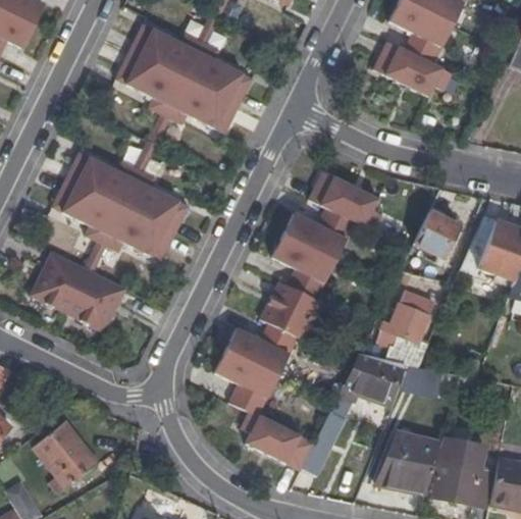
[(0,0),(0,8),(34,26),(45,3),(38,0),(0,0)]
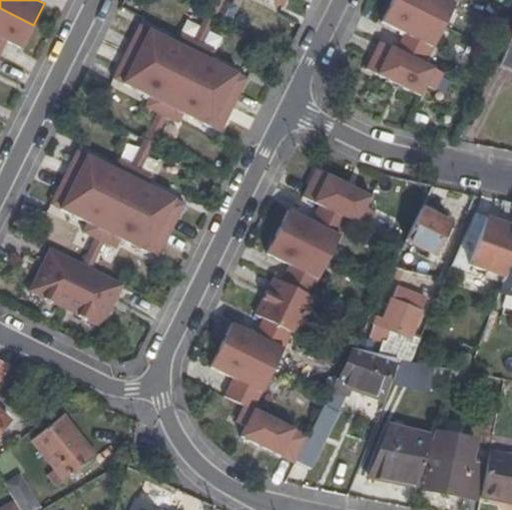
[(212,0),(207,10),(212,13),(219,0),(212,0)]
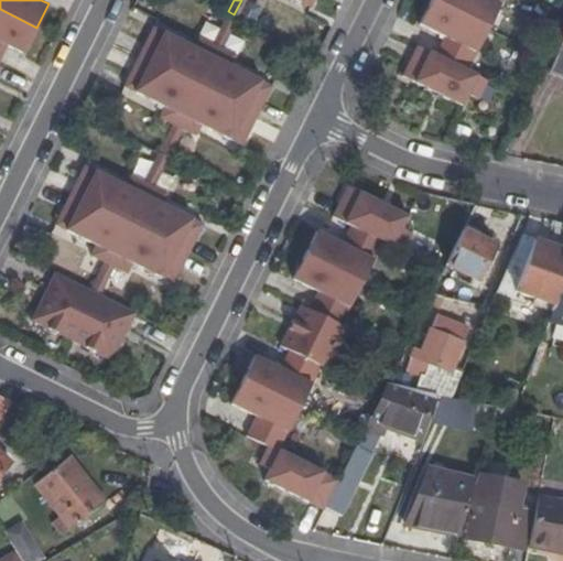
[(239,17),(248,0),(241,0),(234,14),(239,17)]
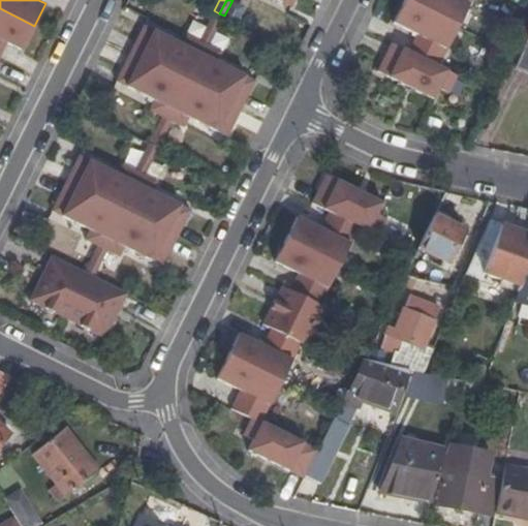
[(417,33),(409,50),(438,64),(458,24),(409,0),(404,0),(394,21),(417,33)]
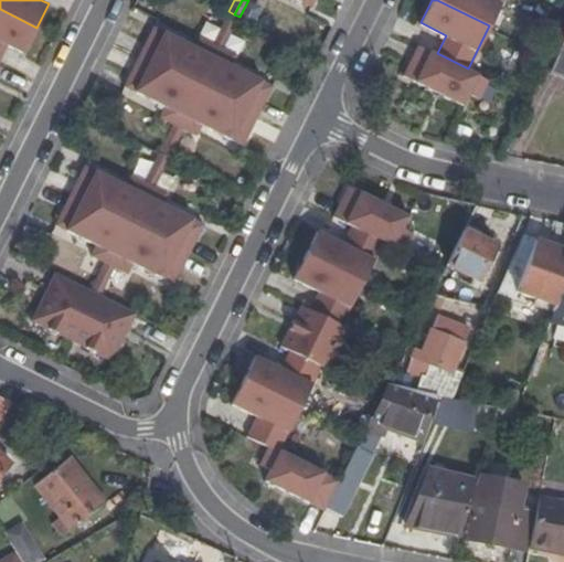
[(437,0),(489,25),(502,0),(437,0)]
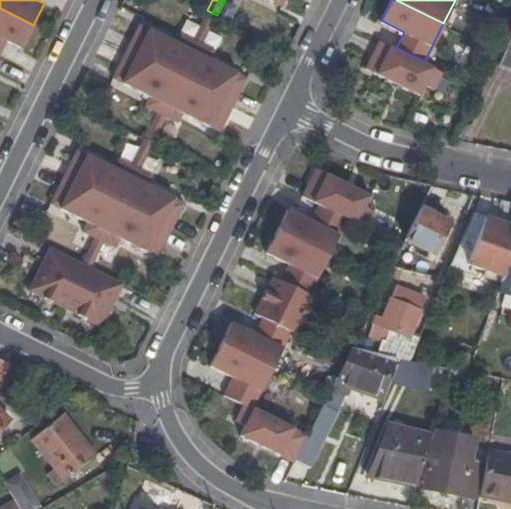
[(0,53),(7,40),(22,47),(33,25),(0,8),(0,53)]
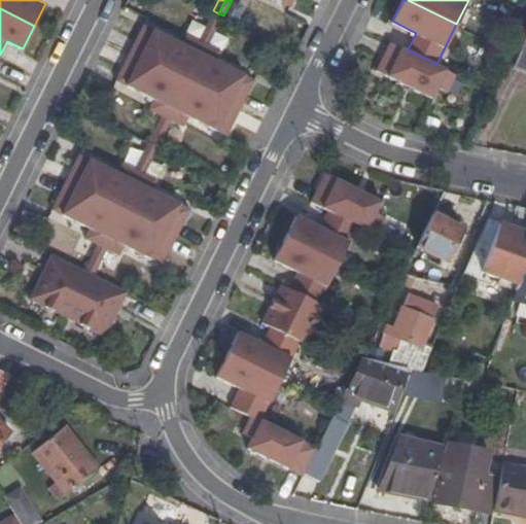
[(213,10),(200,38),(205,40),(218,13),(213,10)]
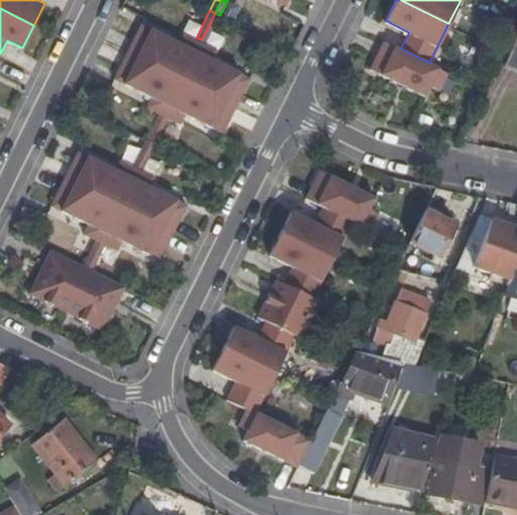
[(201,39),(206,43),(220,15),(214,13),(201,39)]
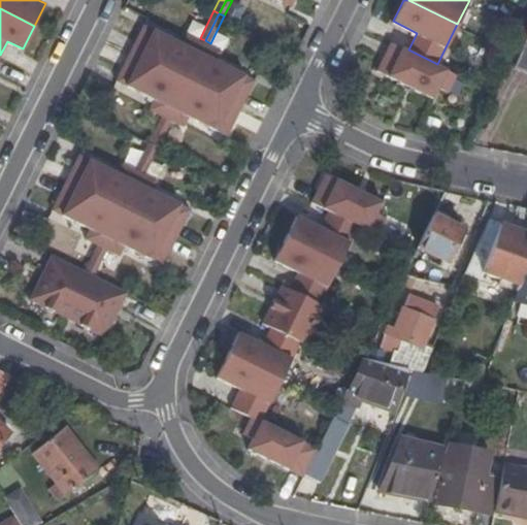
[(144,24),(131,51),(187,78),(205,40),(200,38),(188,32),(184,42),(144,24)]
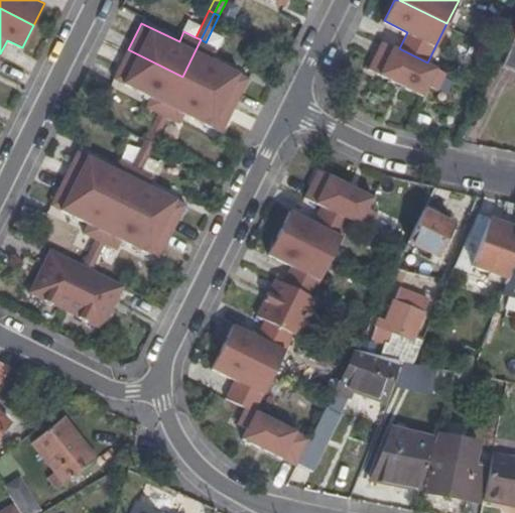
[(514,32),(504,61),(514,66),(514,32)]
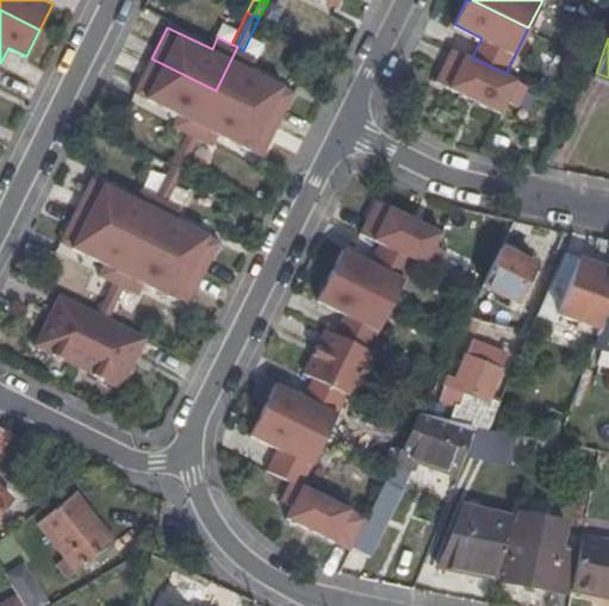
[(216,91),(280,122),(296,91),(252,68),(256,57),(243,50),(237,47),(216,91)]
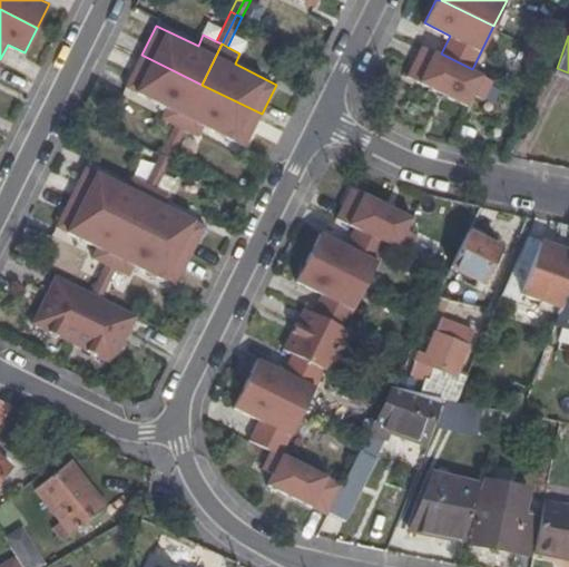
[(472,69),(441,54),(422,44),(408,74),(468,104),(473,93),(483,98),(493,79),(472,69)]
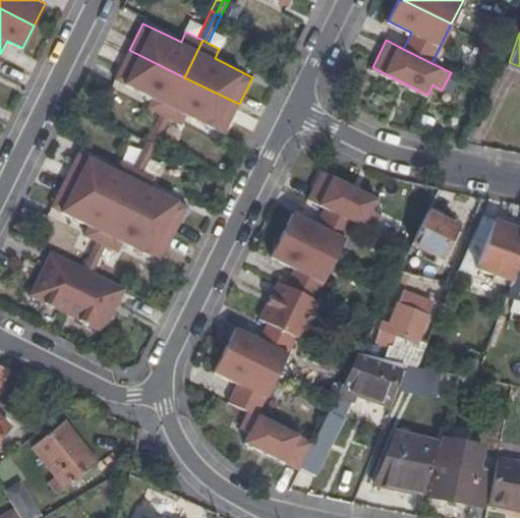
[(184,77),(129,50),(116,77),(154,96),(149,106),(161,112),(166,114),(184,77)]
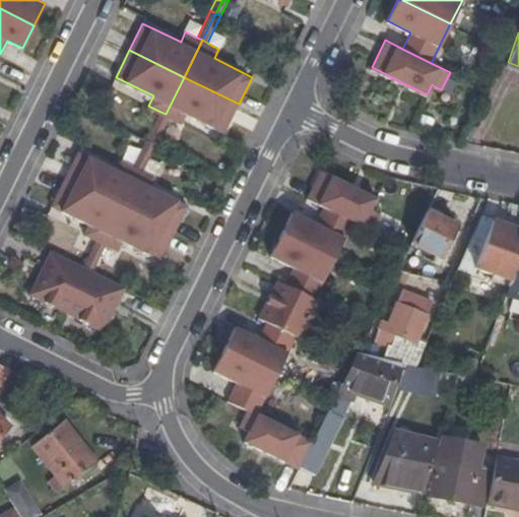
[(224,131),(239,104),(184,77),(166,114),(171,117),(182,122),(187,113),(224,131)]
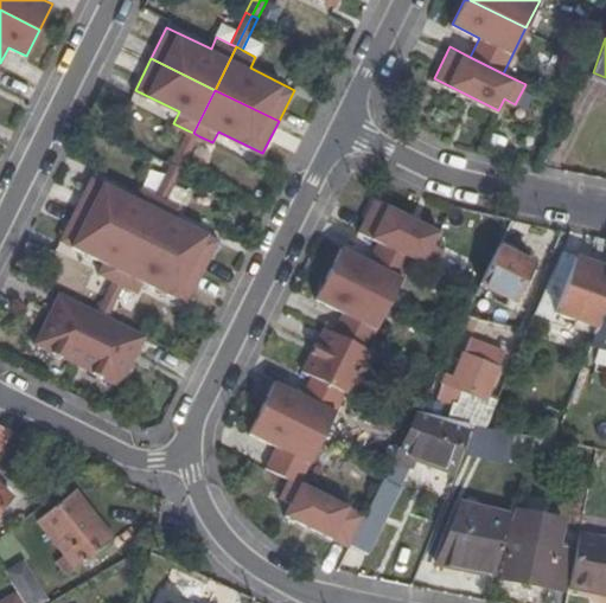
[(193,133),(187,130),(157,193),(163,196),(193,133)]
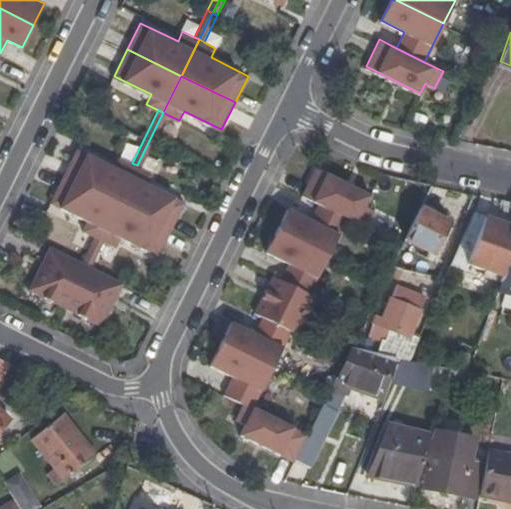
[(142,167),(168,115),(163,112),(137,165),(142,167)]
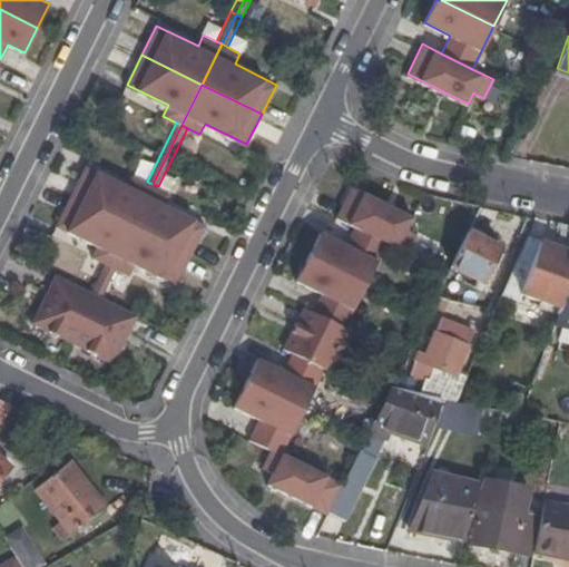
[(87,165),(72,194),(133,224),(153,184),(147,182),(134,175),(129,185),(87,165)]
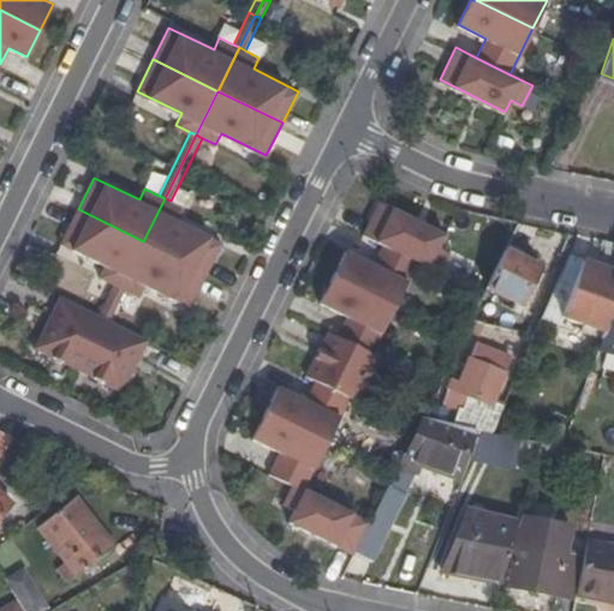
[(143,241),(207,274),(224,241),(178,220),(184,208),(171,201),(165,198),(143,241)]
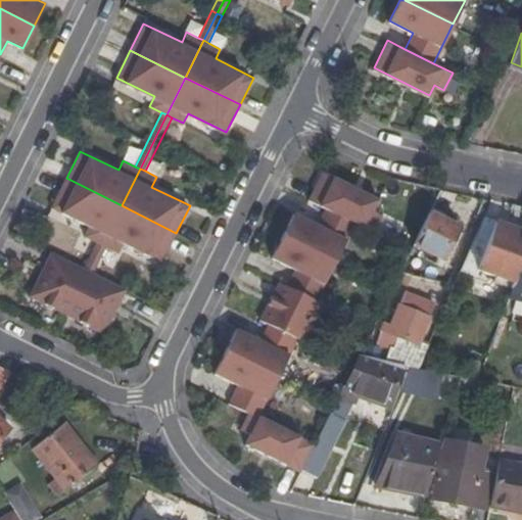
[(246,443),(301,470),(315,442),(258,414),(297,336),(304,340),(323,302),(317,298),(354,221),(374,230),(382,214),(373,208),(378,198),(323,171),(309,198),(326,206),(318,223),(293,211),(272,255),(295,268),(287,284),(279,280),(261,318),(269,322),(261,339),(236,327),(215,372),(238,383),(229,402),(249,412),(241,428),(251,432),(246,443)]
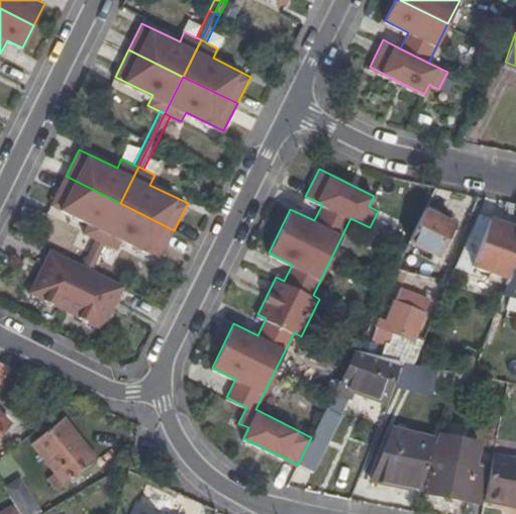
[(120,203),(66,176),(53,204),(90,222),(85,231),(97,237),(102,239),(120,203)]
